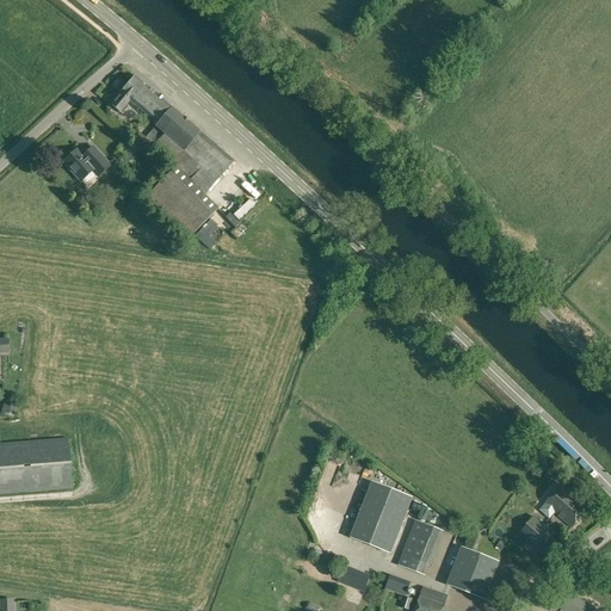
[(171,106),(146,85),(135,76),(111,104),(119,112),(122,109),(124,111),(128,106),(125,104),(129,100),(156,124),(171,106)]
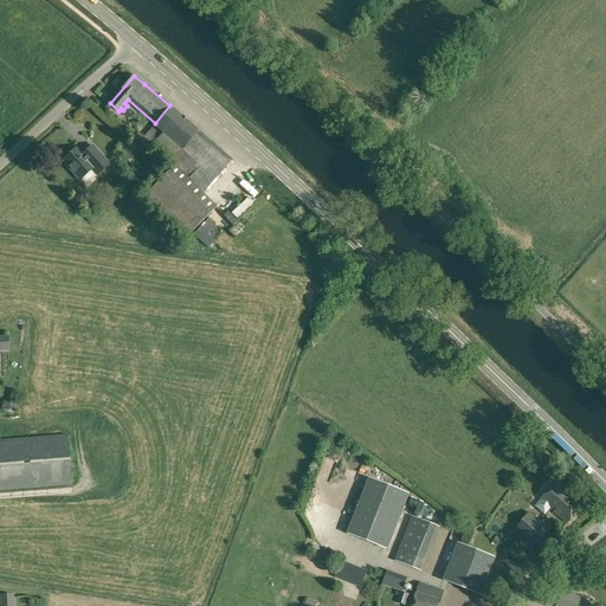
[(152,144),(174,166),(174,165),(202,193),(231,159),(169,105),(155,123),(153,126),(161,134),(153,143),(152,144)]
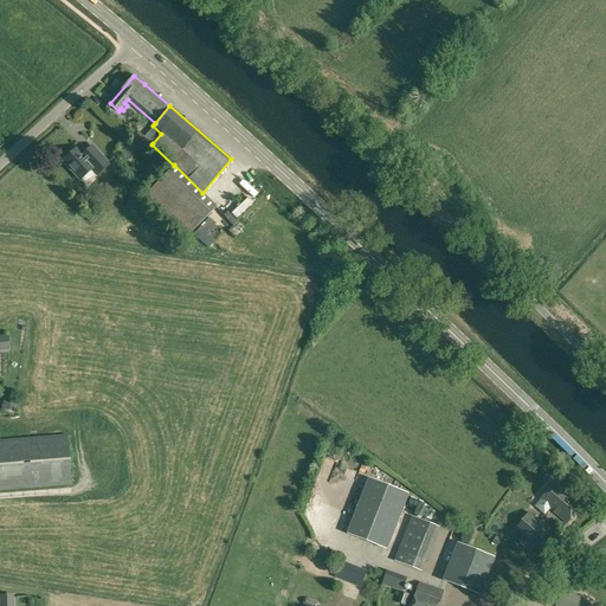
[(161,134),(153,126),(144,135),(153,143),(161,134)]
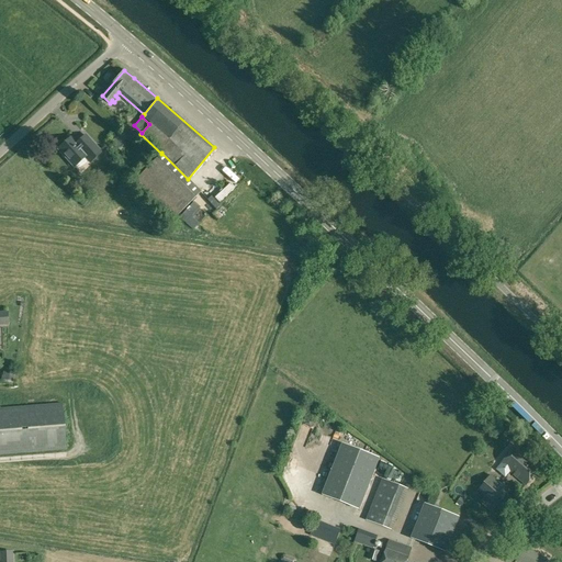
[(127,122),(121,131),(127,136),(135,127),(127,122)]
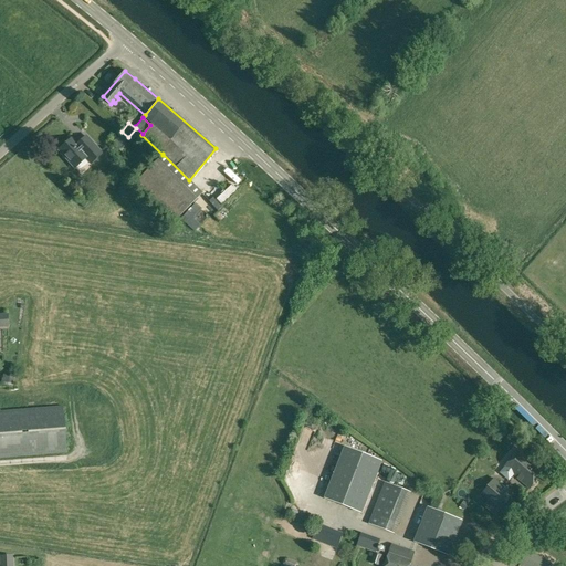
[(128,137),(122,132),(112,143),(119,149),(128,137)]
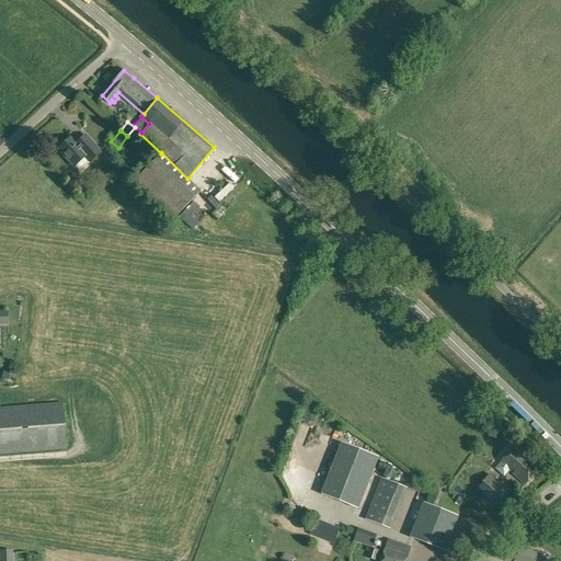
[(84,134),(76,142),(70,136),(57,148),(73,165),(84,156),(89,162),(101,151),(84,134)]
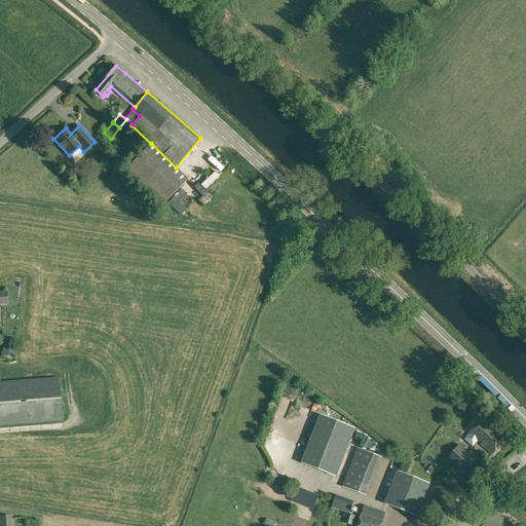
[(151,143),(151,144),(123,172),(159,208),(187,179),(176,167),(151,143)]
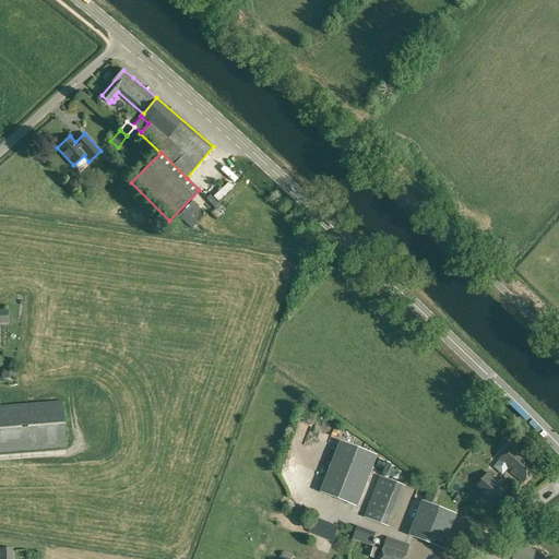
[(12,367),(4,367),(4,373),(1,373),(1,378),(2,378),(2,380),(12,381),(13,378),(11,378),(12,367)]
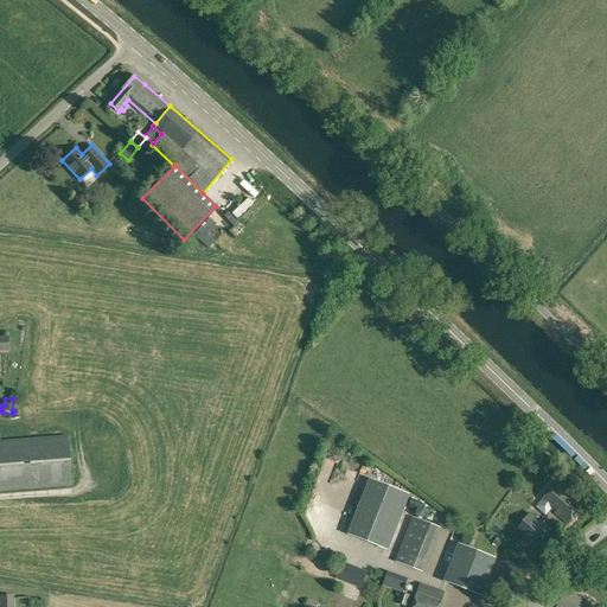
[(0,440),(0,491),(71,486),(66,435),(0,440)]
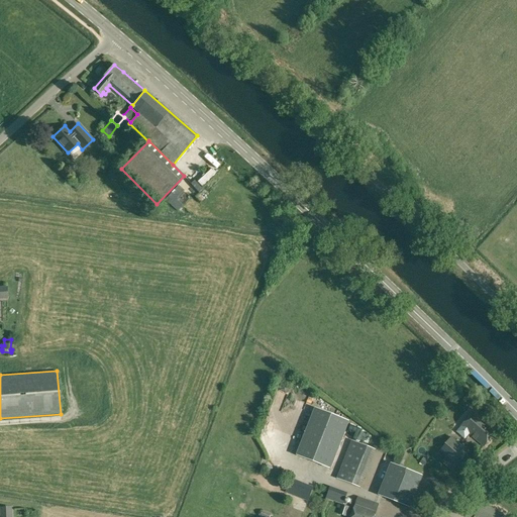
[(316,407),(297,455),(331,469),(350,421),(316,407)]
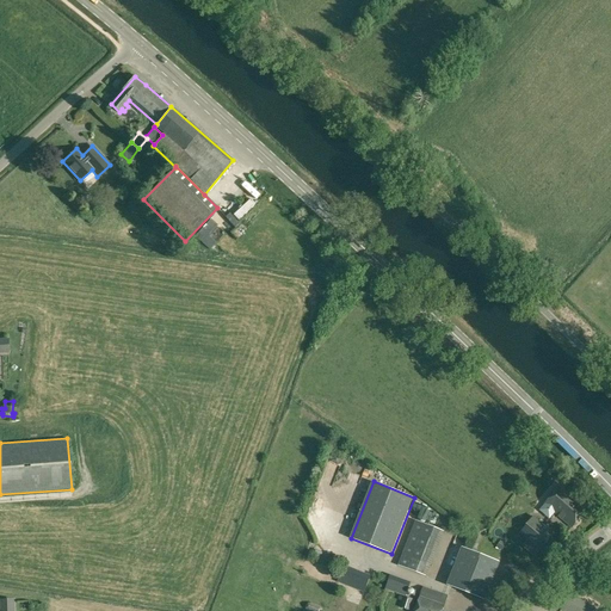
[(561,483),(545,504),(572,526),(588,508),(561,483)]
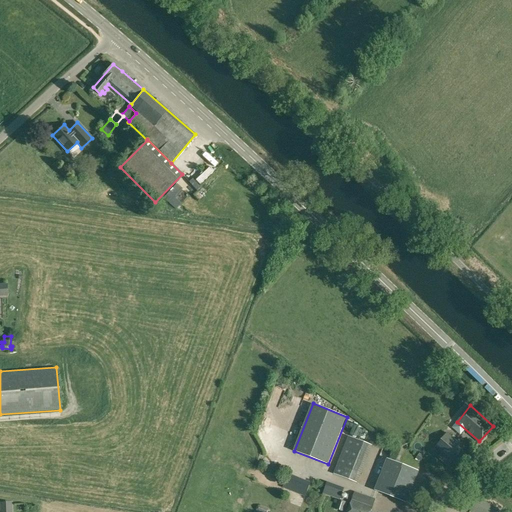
[(447,431),(435,446),(452,461),(464,446),(447,431)]
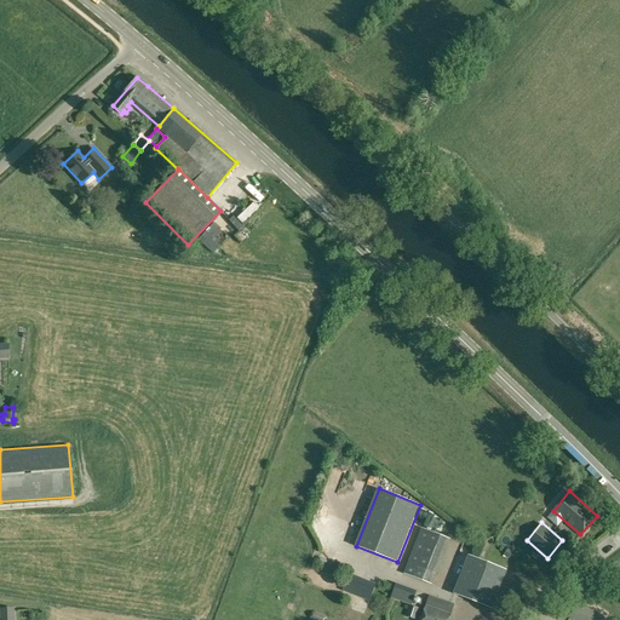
[(403,573),(432,585),(451,539),(422,528),(403,573)]
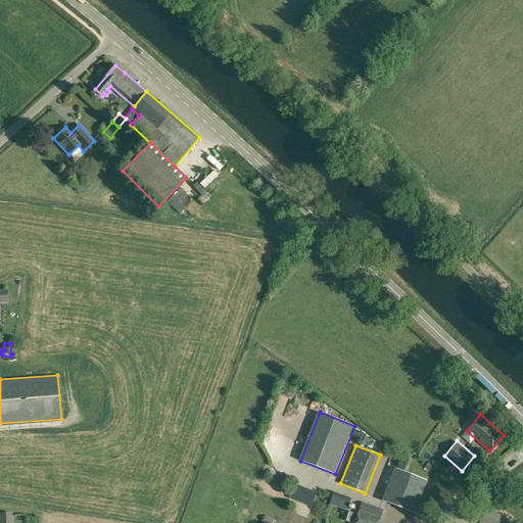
[(395,469),(382,501),(415,514),(427,481),(395,469)]
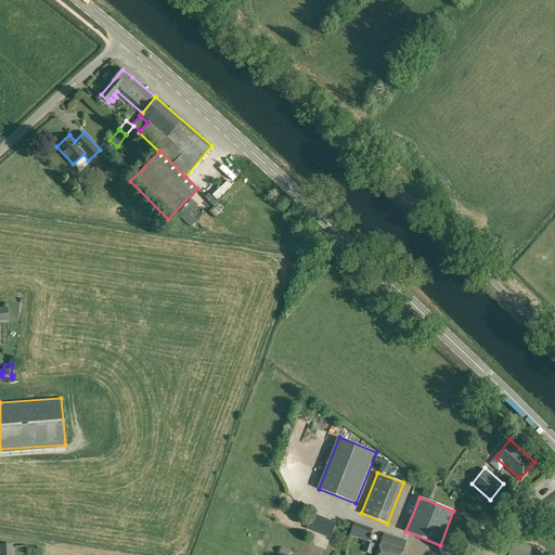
[(313,516),(313,527),(334,527),(334,516),(313,516)]
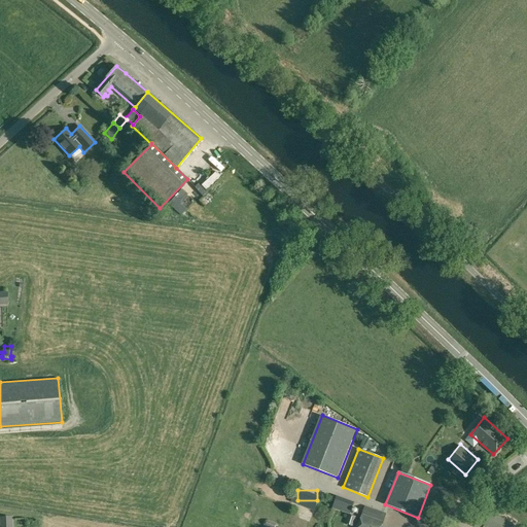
[(386,514),(373,508),(365,506),(357,526),(382,526),(384,521),(386,514)]
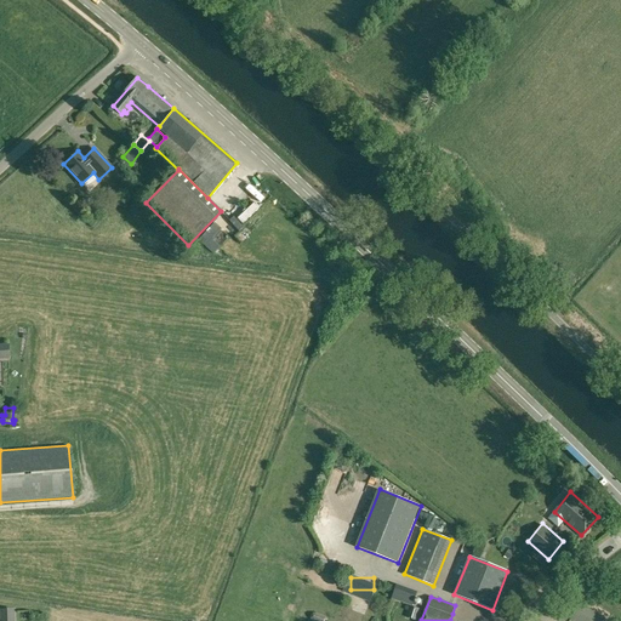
[(603,620),(604,619),(605,617),(580,603),(569,620),(603,620)]
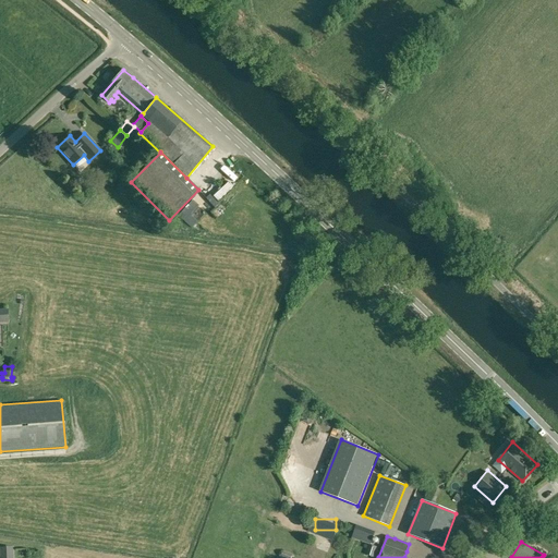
[(366,555),(374,557),(377,547),(370,544),(366,555)]
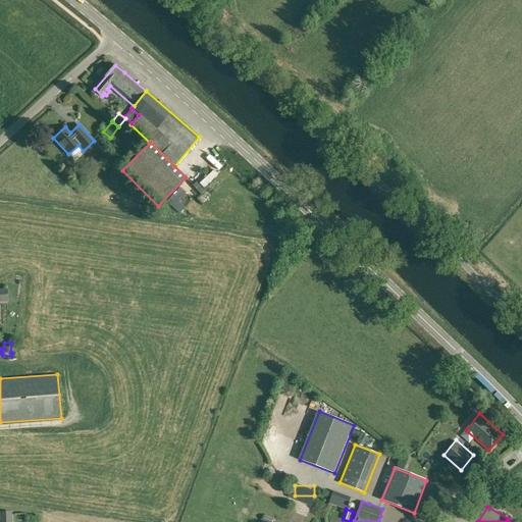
[(0,521),(11,521),(12,515),(11,513),(0,513),(0,521)]
